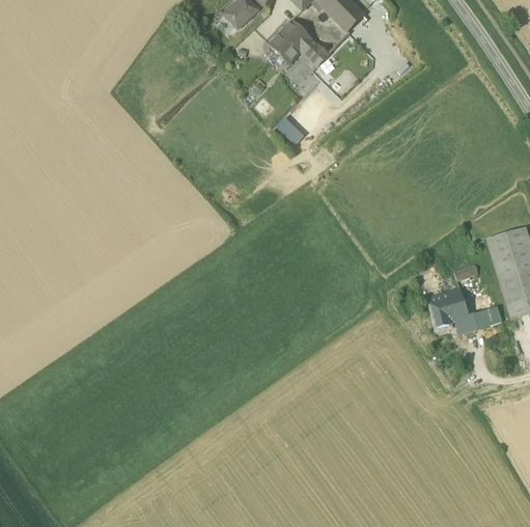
[(222,14),(236,28),(256,9),(247,0),(235,0),(222,14)]
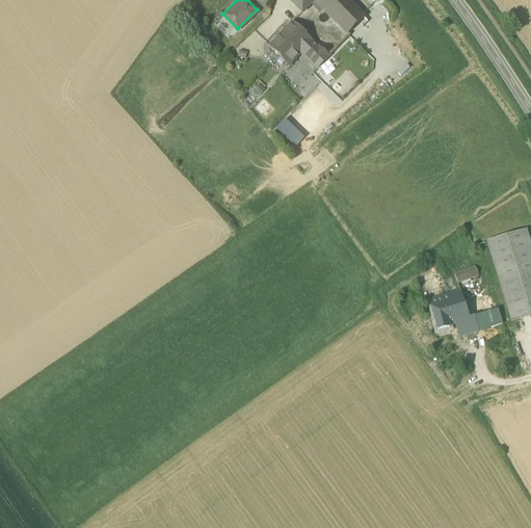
[(292,0),(300,8),(310,0),(292,0)]
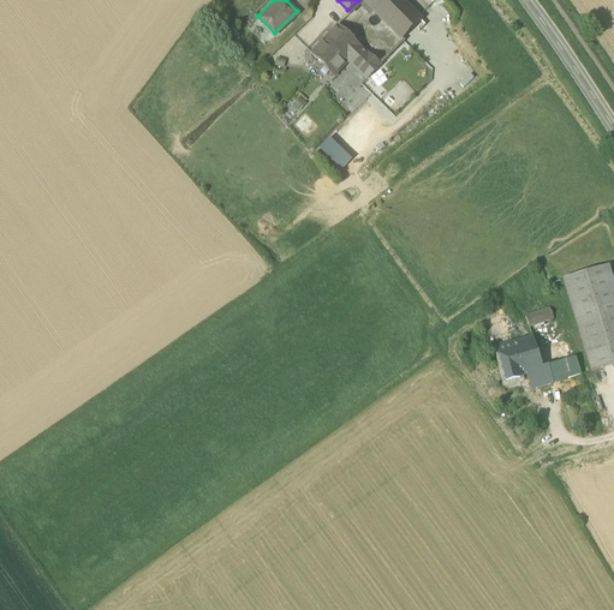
[(368,0),(400,35),(419,16),(403,0),(368,0)]
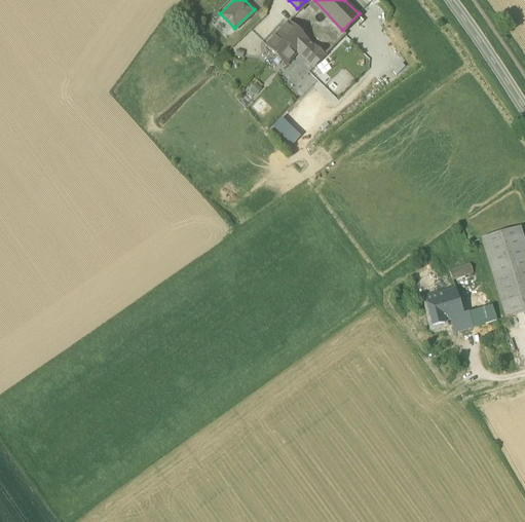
[(297,49),(312,65),(323,54),(306,37),(306,38),(288,20),(266,43),(285,62),(297,49)]
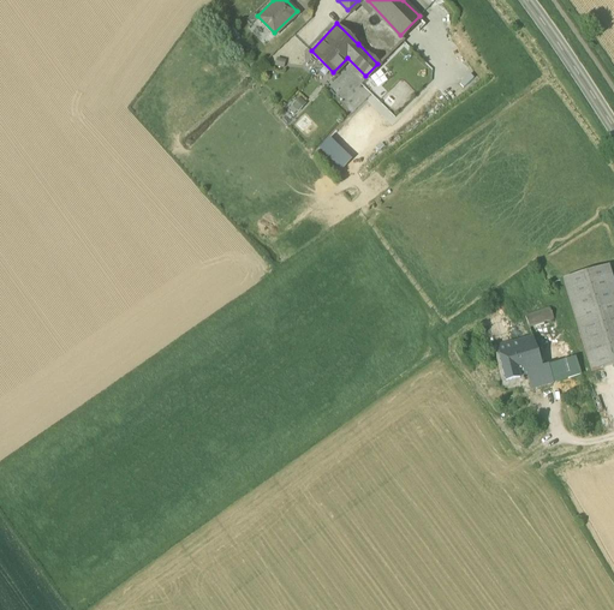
[(285,57),(275,55),(274,63),(282,65),(285,57)]
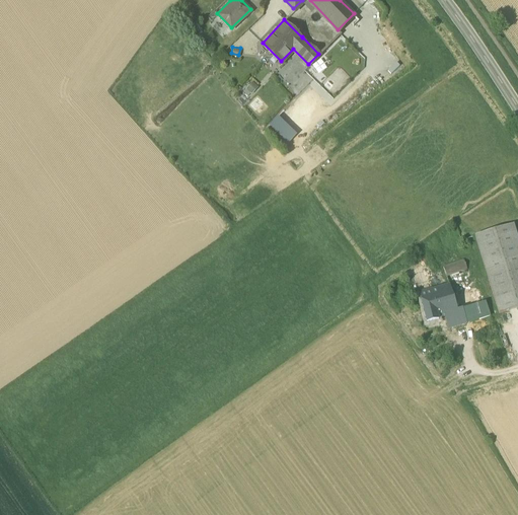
[(395,59),(385,64),(388,69),(398,64),(395,59)]
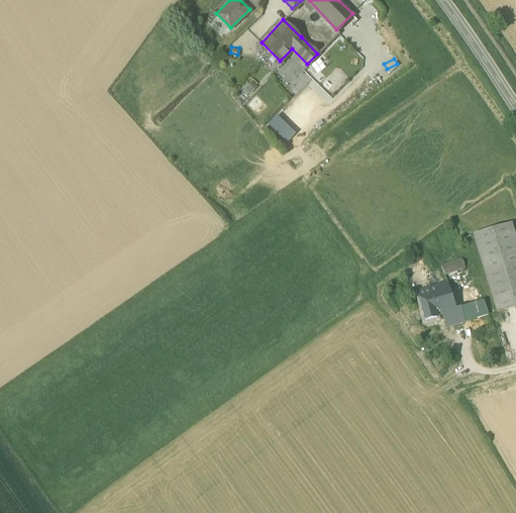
[(250,79),(244,86),(249,92),(256,85),(250,79)]
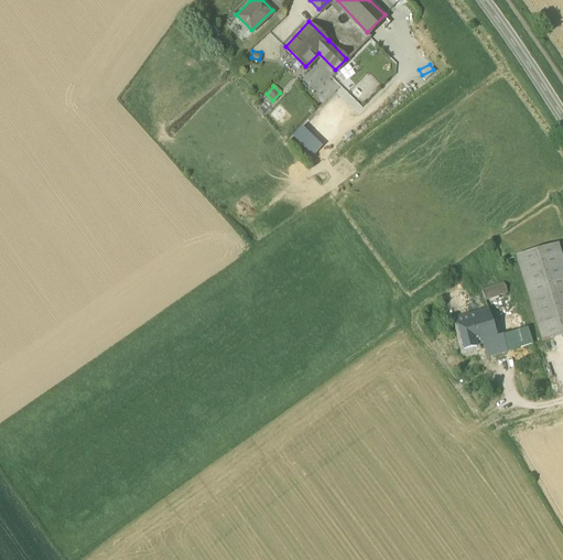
[(316,142),(301,127),(294,133),(310,149),(316,142)]
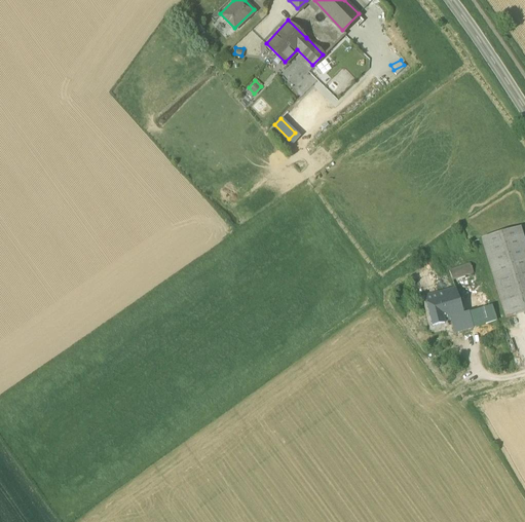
[(487,254),(507,317),(524,310),(524,234),(522,223),(514,225),(512,226),(482,235),(487,254)]
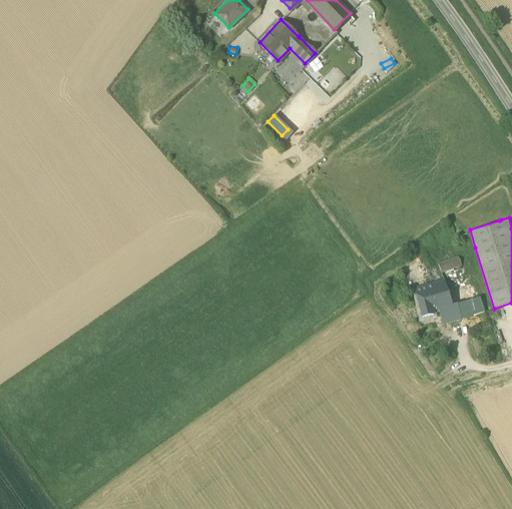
[(437,262),(441,271),(461,264),(458,255),(437,262)]
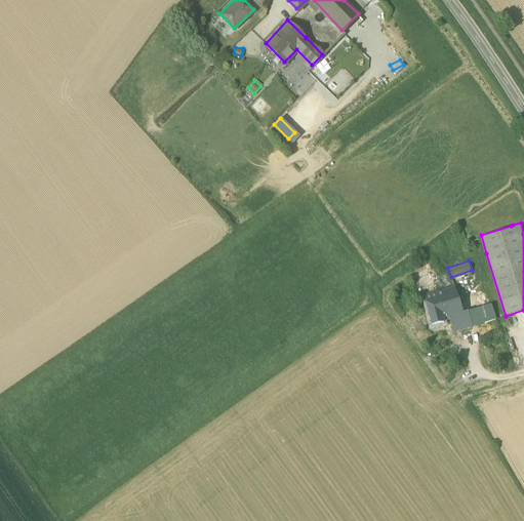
[(466,311),(460,313),(454,288),(438,291),(435,292),(442,319),(450,317),(453,329),(470,325),(466,311)]
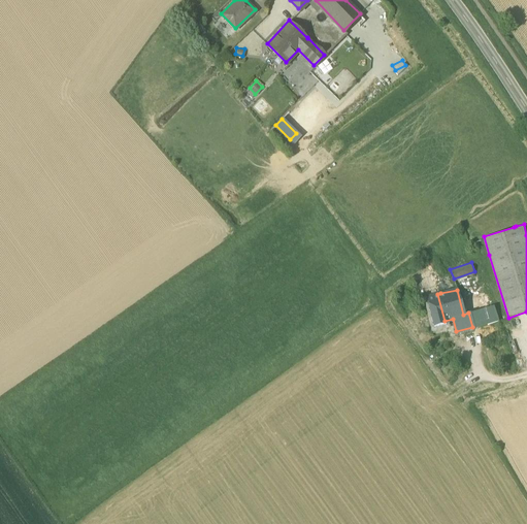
[(426,296),(433,327),(446,324),(445,321),(437,294),(426,296)]
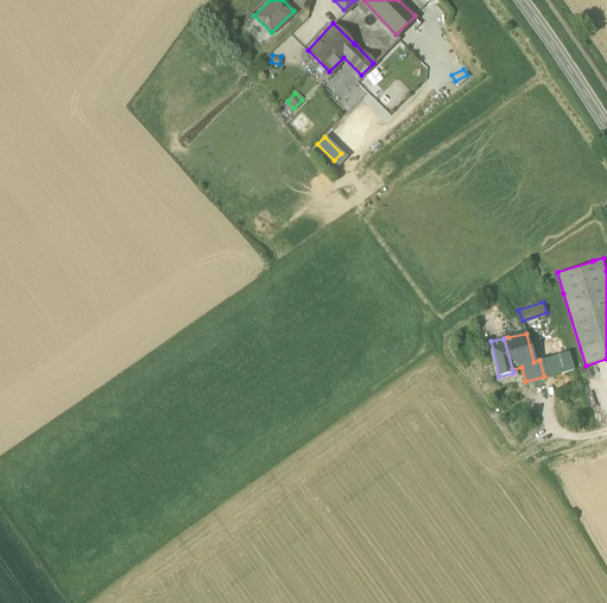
[(569,351),(539,360),(544,376),(573,368),(569,351)]
